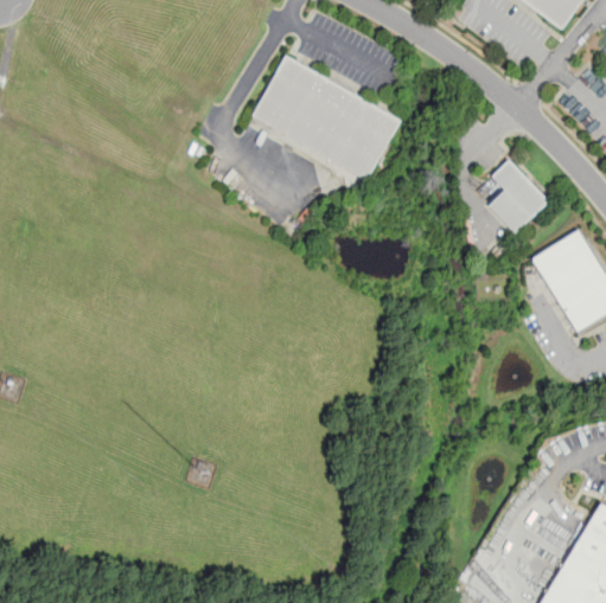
[(524,0),(561,27),(581,0),(524,0)]
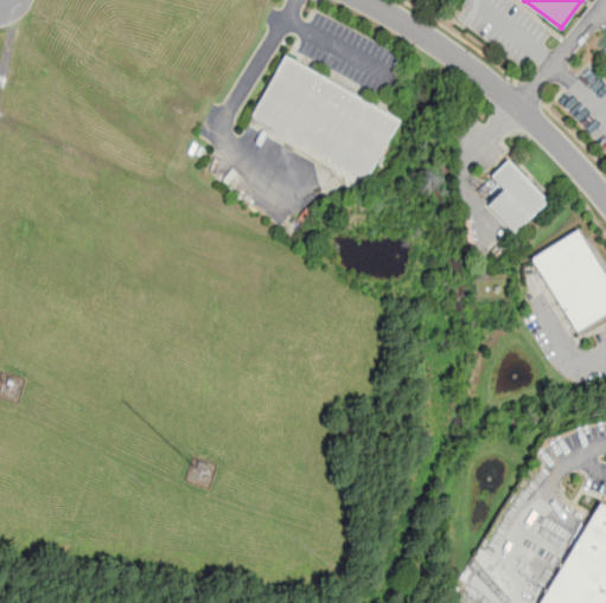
[(253,115),(272,124),(305,65),(286,55),(253,115)]
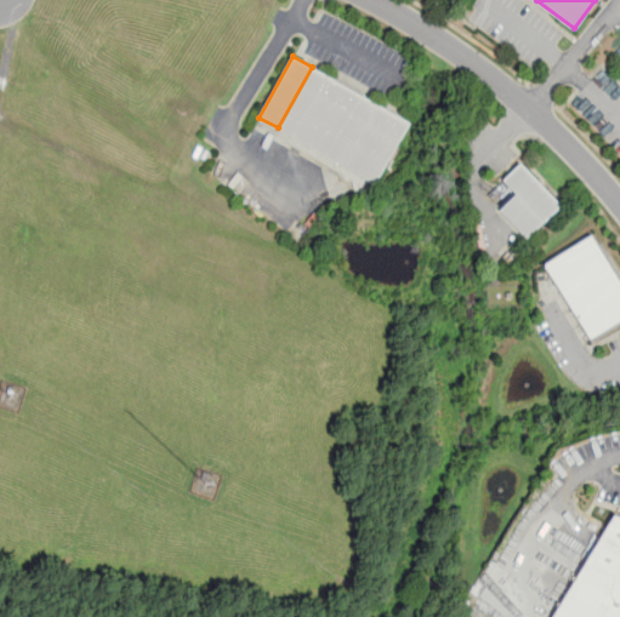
[(278,127),(297,138),(331,78),(312,67),(278,127)]
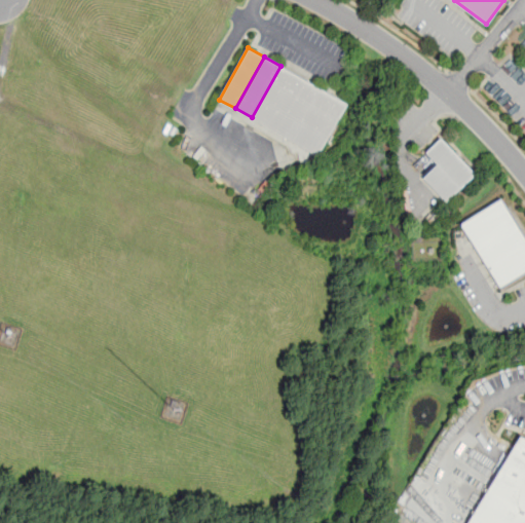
[(300,145),(330,94),(280,66),(252,117),(300,145)]
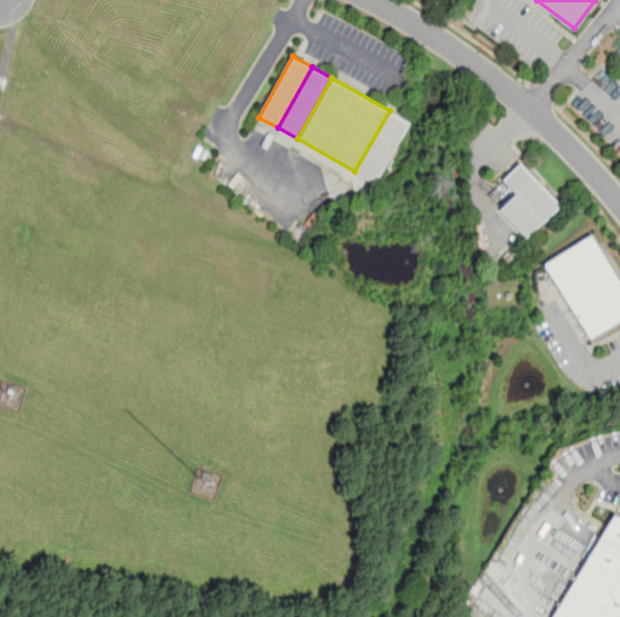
[(354,171),(374,182),(408,121),(390,110),(354,171)]
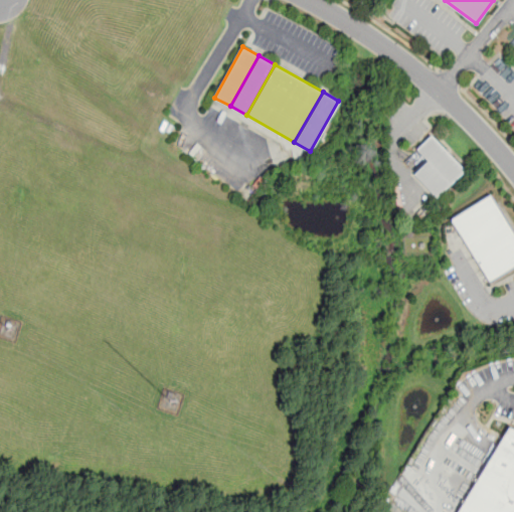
[(465,169),(432,134),(416,148),(429,160),(413,173),(436,197),(465,169)]
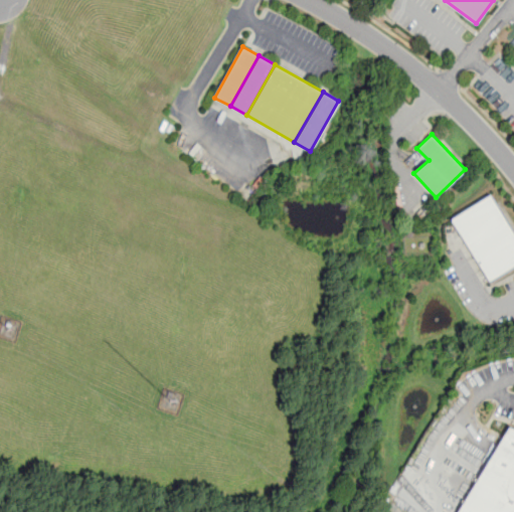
[(503,215),(490,194),(450,219),(463,239),(503,215)]
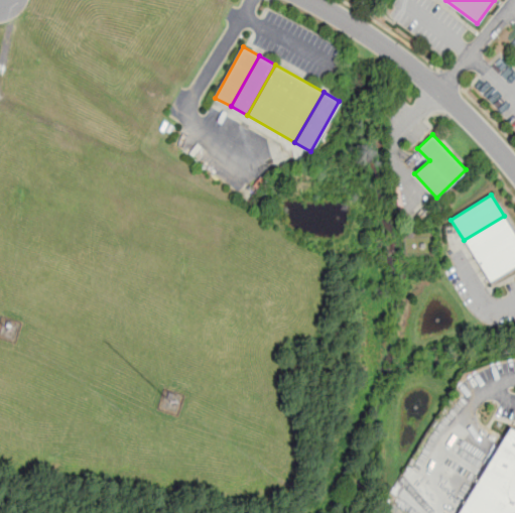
[(514,236),(514,234),(504,216),(464,240),(476,261),(514,236)]
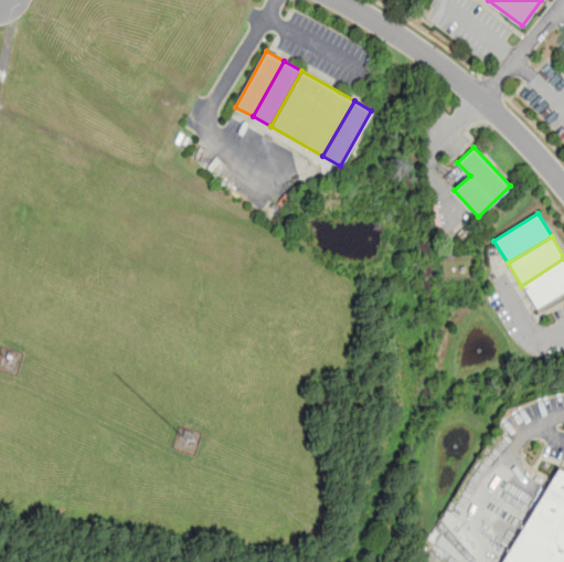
[(563,290),(563,258),(521,286),(535,309),(563,290)]
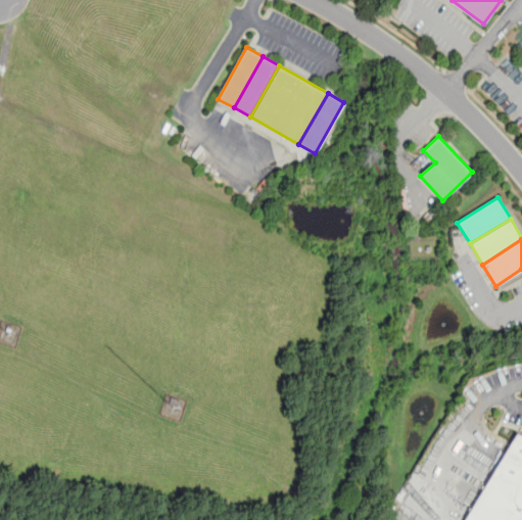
[(521,519),(521,435),(517,432),(464,519),(521,519)]
